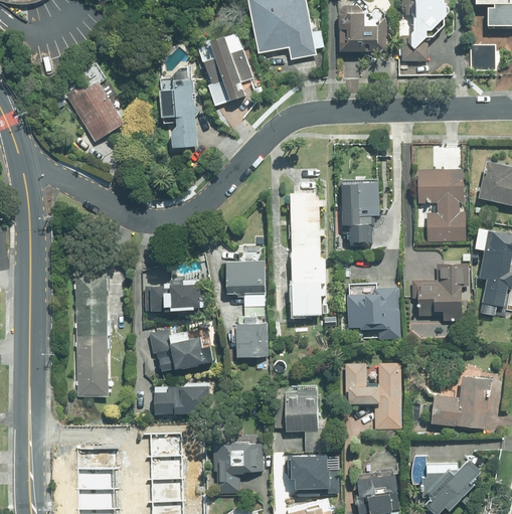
[(305,0),(247,0),(258,53),(288,47),(290,59),(315,54),(305,0)]
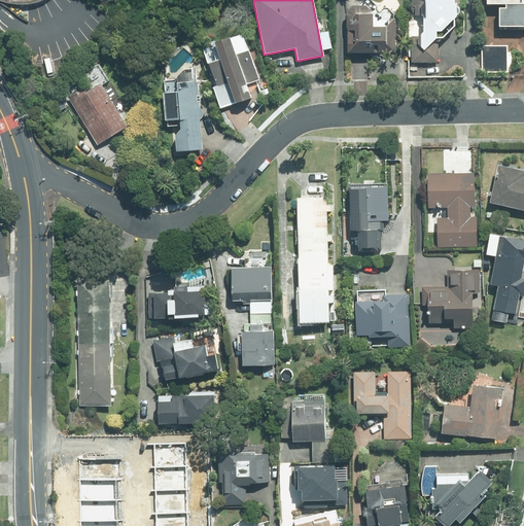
[(410,0),(411,14),(422,14),(422,36),(409,36),(409,63),(437,63),(437,37),(437,27),(457,27),(455,0),(410,0)]
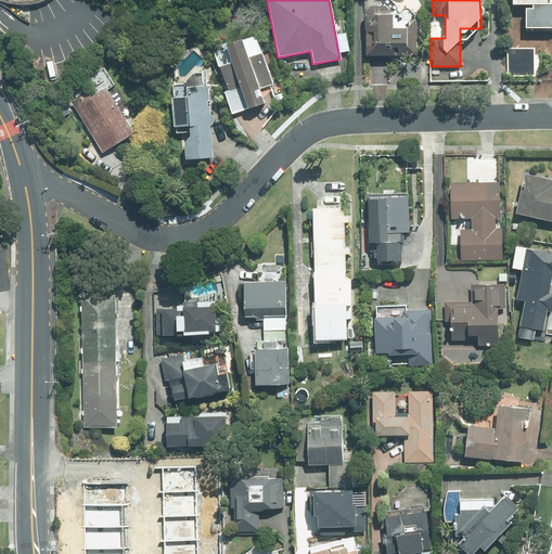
[(551,0),(512,0),(512,4),(523,4),(522,30),(551,30),(551,0)]
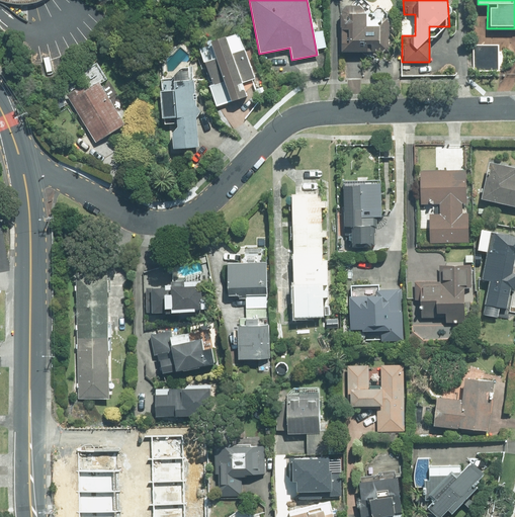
[(364,5),(340,5),(340,52),(389,52),(389,13),(367,13),(364,13),(364,5)]
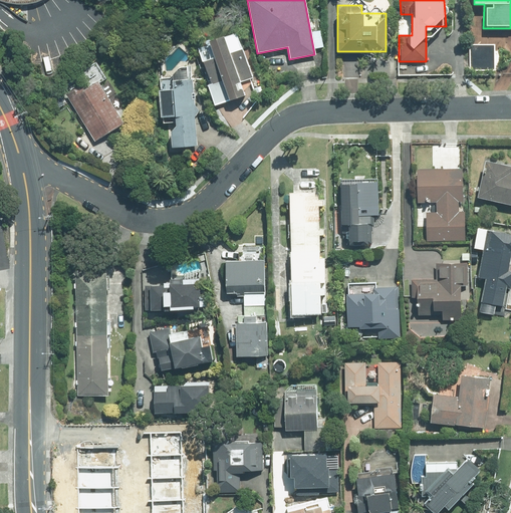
[(207,86),(214,105),(245,95),(240,81),(252,77),(236,31),(205,42),(210,57),(206,59),(214,84),(207,86)]
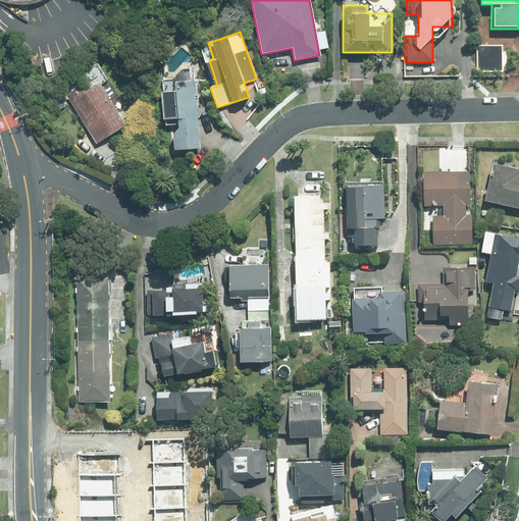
[(193,81),(192,69),(182,70),(183,76),(161,79),(164,117),(178,116),(179,128),(172,128),(174,150),(200,148),(198,118),(201,118),(200,106),(198,106),(196,80),(193,81)]
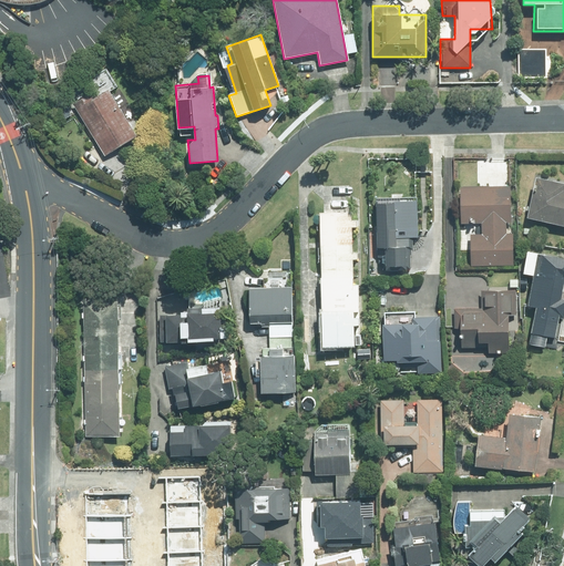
[(84,84),(67,95),(105,156),(137,135),(110,91),(94,101),(84,84)]
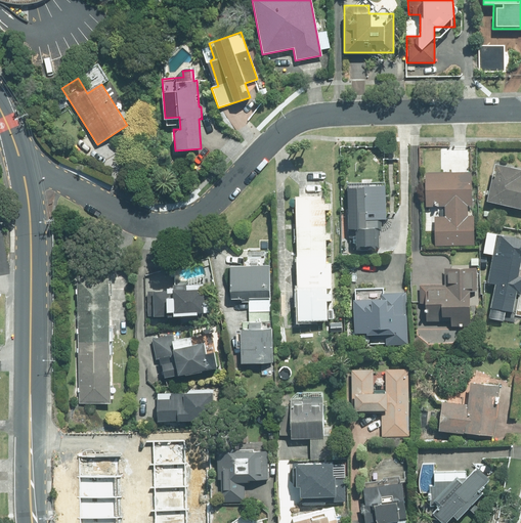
[(520,169),(495,164),(486,201),(520,208),(520,175),(520,171),(520,169)]
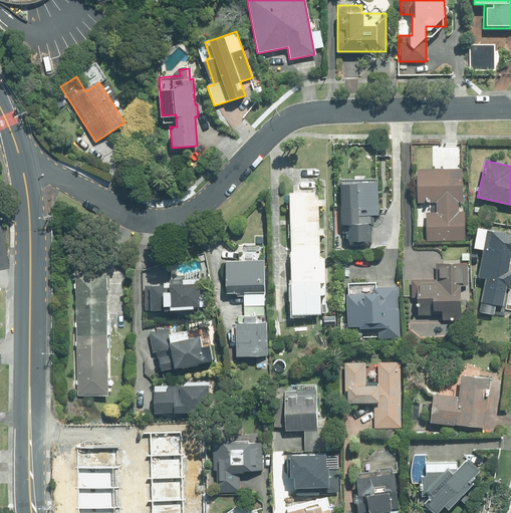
[(462,170),(417,170),(417,203),(435,203),(435,212),(427,212),(427,241),(462,241),(462,211),(457,211),(457,203),(462,203),(462,170)]
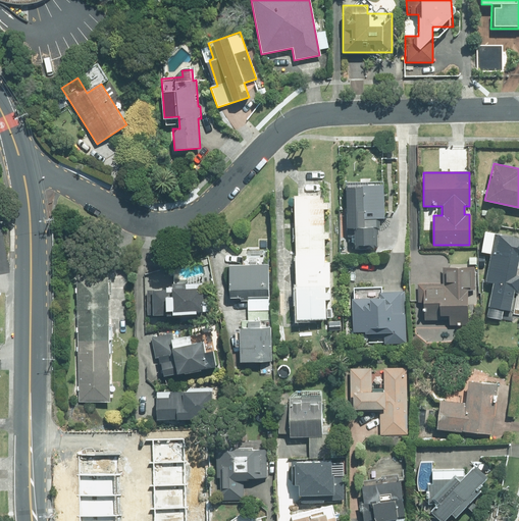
[(382,186),(346,187),(348,249),(374,249),(373,227),(384,227),(382,186)]
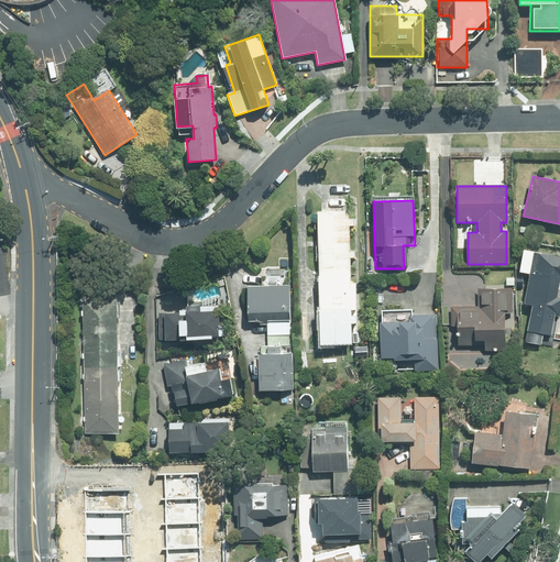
[(349,210),(317,211),(318,243),(349,243),(349,226),(352,226),(352,219),(349,219),(349,210)]
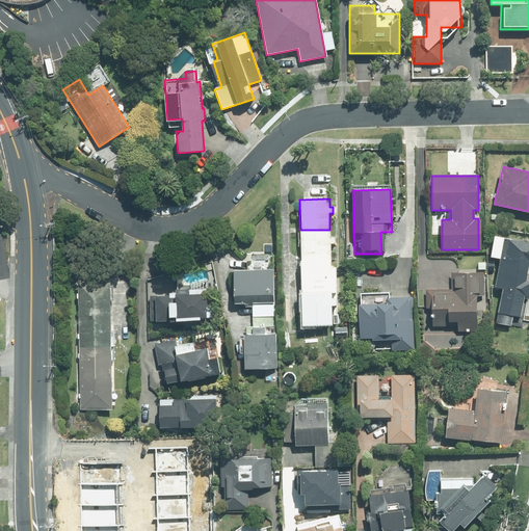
[(329,230),(300,231),(300,260),(331,260),(331,244),(335,244),(335,237),(331,237),(329,230)]
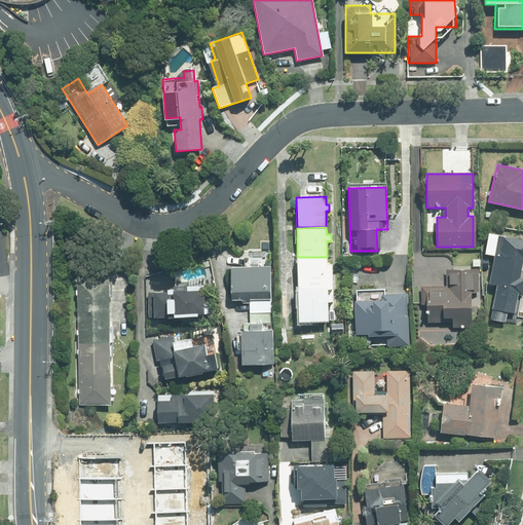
[(496,285),(489,320),(505,323),(507,312),(517,314),(522,283),(522,238),(488,232),(485,253),(495,255),(489,284),(496,285)]
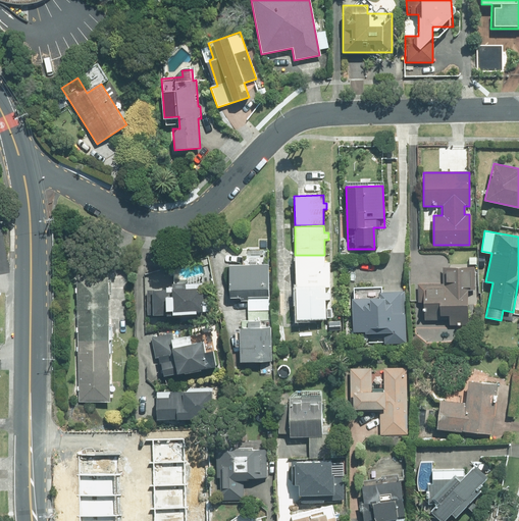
[(324,255),(295,255),(295,285),(329,284),(328,264),(324,264),(324,255)]
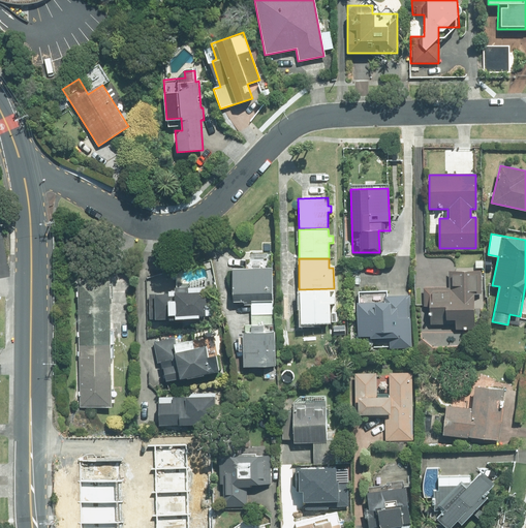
[(233,269),(233,302),(272,301),(271,268),(233,269)]
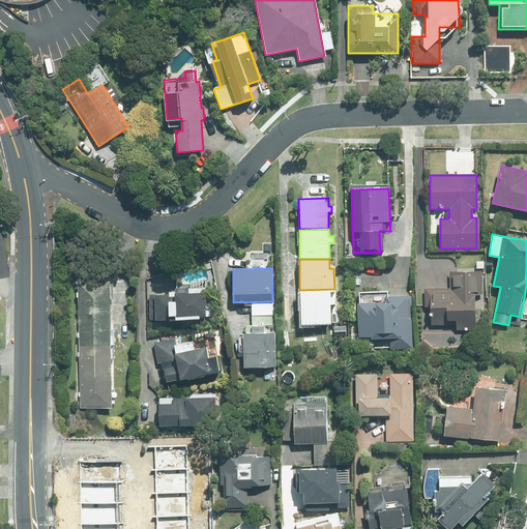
[(430,306),(431,325),(455,325),(455,330),(475,329),(474,291),(480,291),(480,270),(448,271),(448,288),(422,288),(422,307),(430,306)]
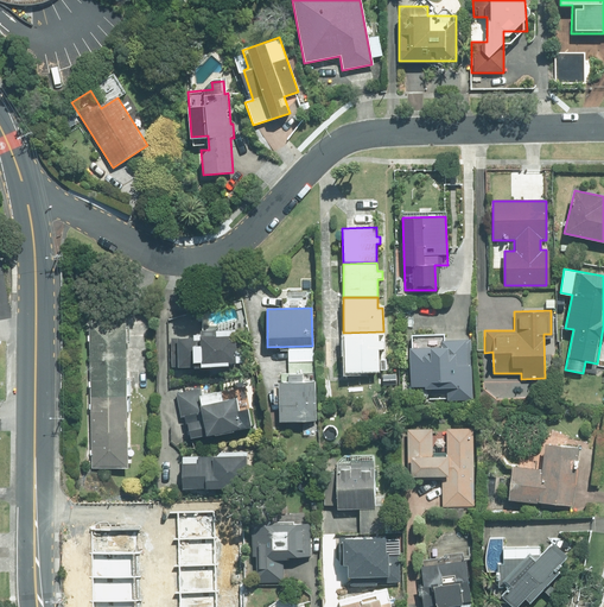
[(126,322),(87,323),(90,469),(128,468),(126,322)]
